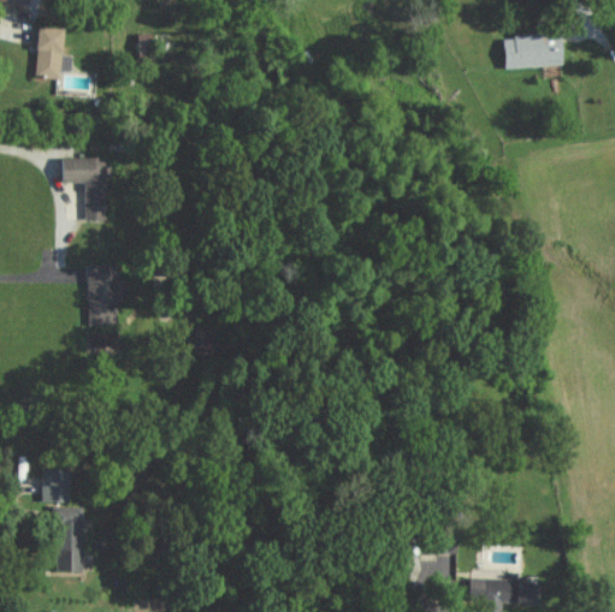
[(64,30),(39,29),(36,78),(61,79),(64,30)]
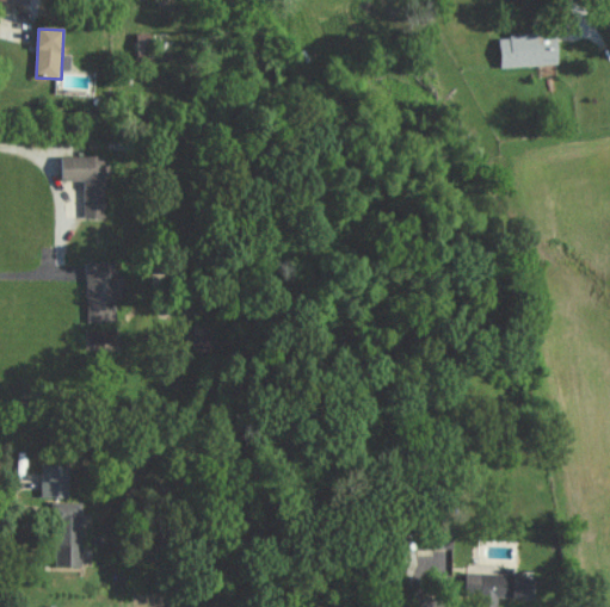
[(136,57),(151,57),(149,35),(136,35),(136,57)]
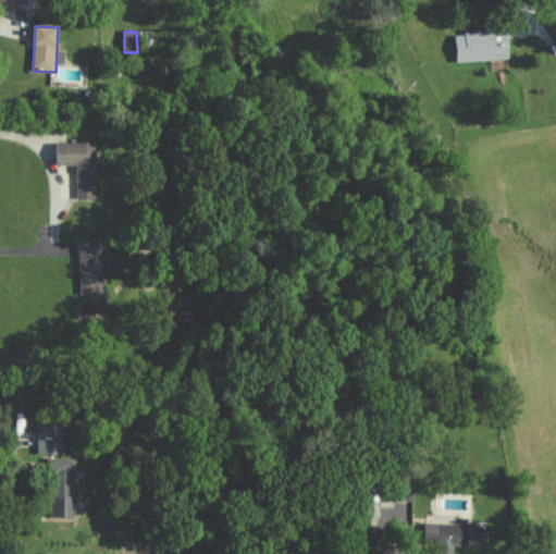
[(510,61),(509,33),(457,35),(458,63),(510,61)]
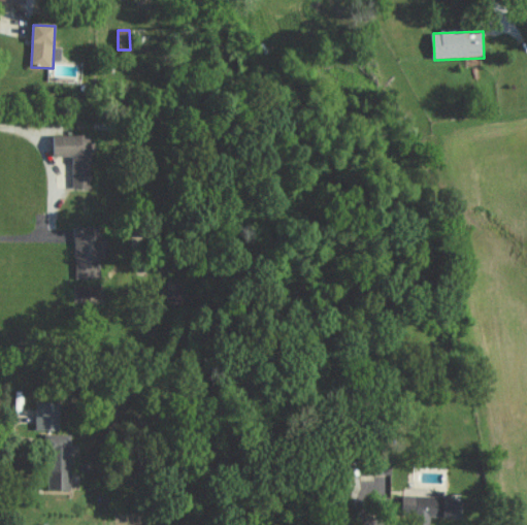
[(52,136),(52,157),(72,157),(72,189),(96,189),(96,136),(52,136)]
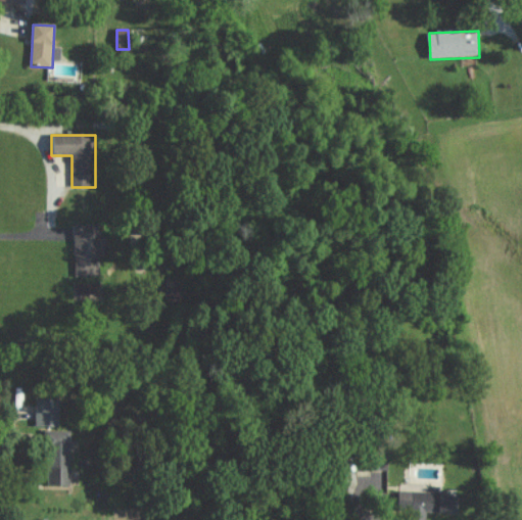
[(73,227),(74,277),(103,276),(103,254),(94,254),(94,226),(73,227)]
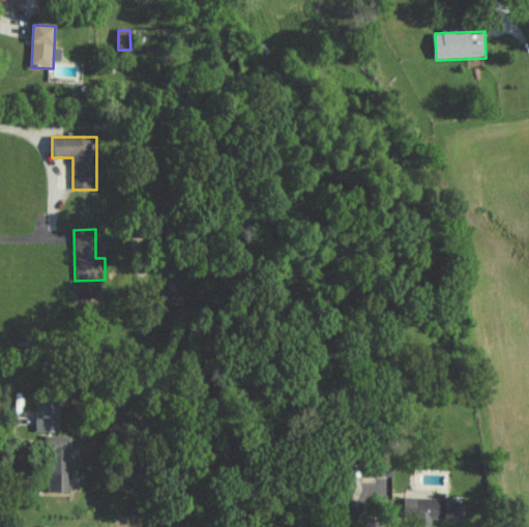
[(34,433),(53,433),(54,415),(50,415),(51,407),(35,406),(34,433)]
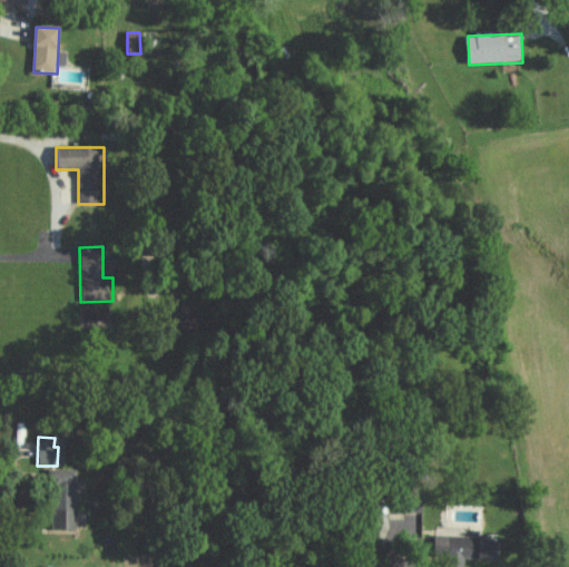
[(57,506),(56,530),(76,530),(76,507),(57,506)]
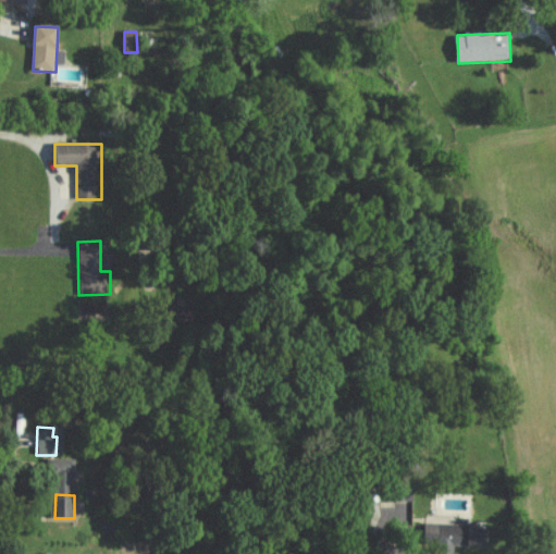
[(487,545),(489,527),(421,525),(421,544),(487,545)]
